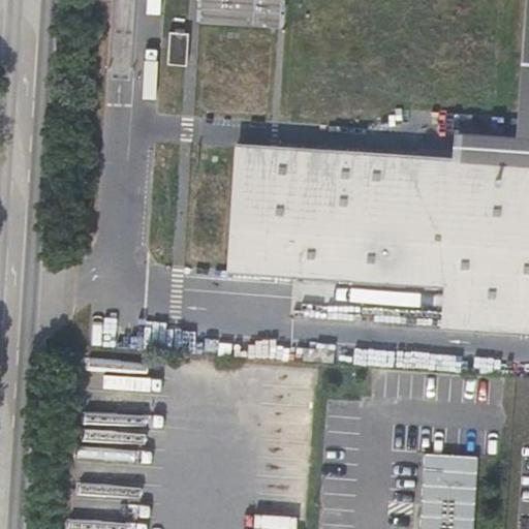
[(199,0),(199,23),(279,28),(280,0),(199,0)]
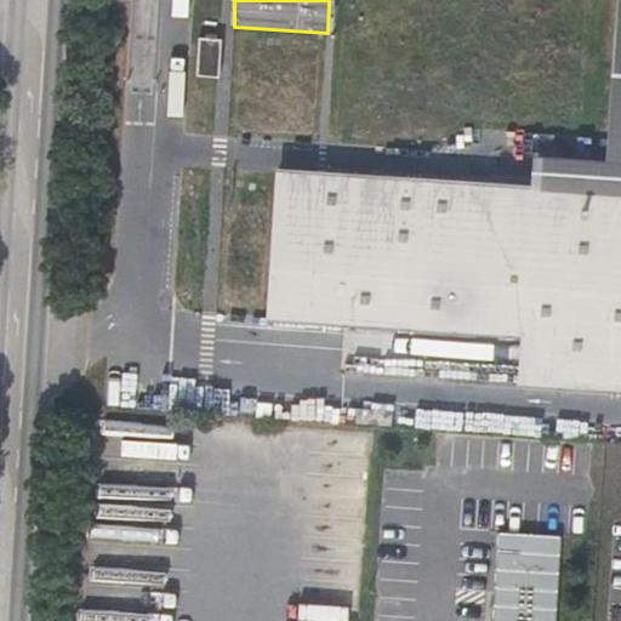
[(598,191),(620,192),(620,0),(611,0),(602,140),(598,191)]
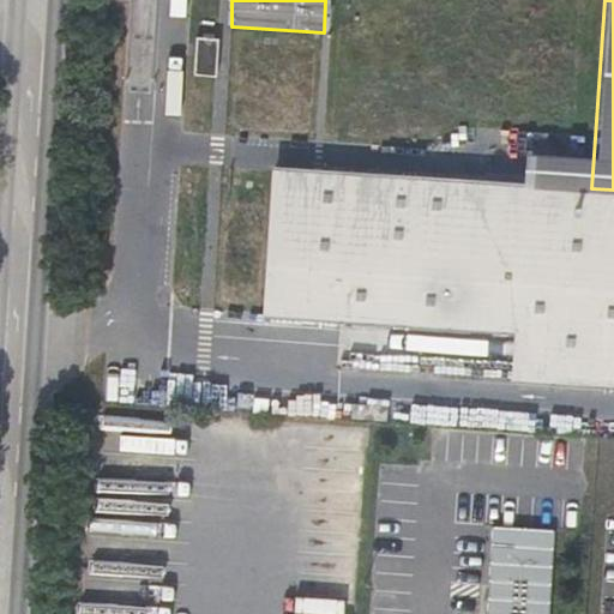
[(197,37),(194,74),(216,77),(218,40),(197,37)]
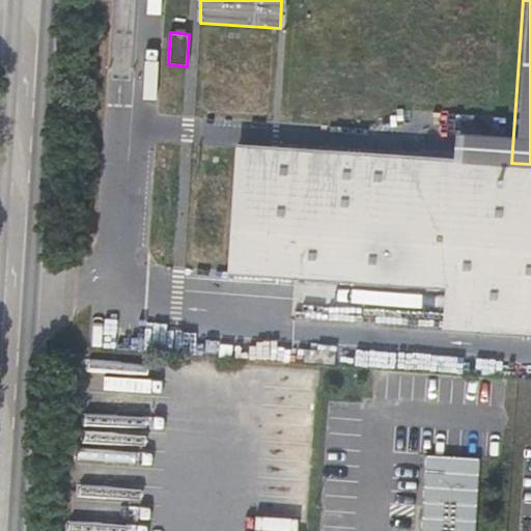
[(530,164),(511,163),(232,144),(224,270),(443,284),(440,325),(530,331),(530,164)]
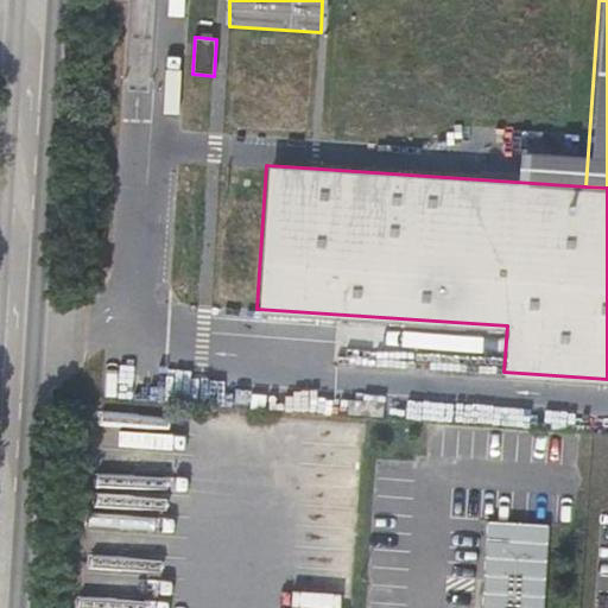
[(542,607),(548,524),(487,520),(481,607),(542,607)]
